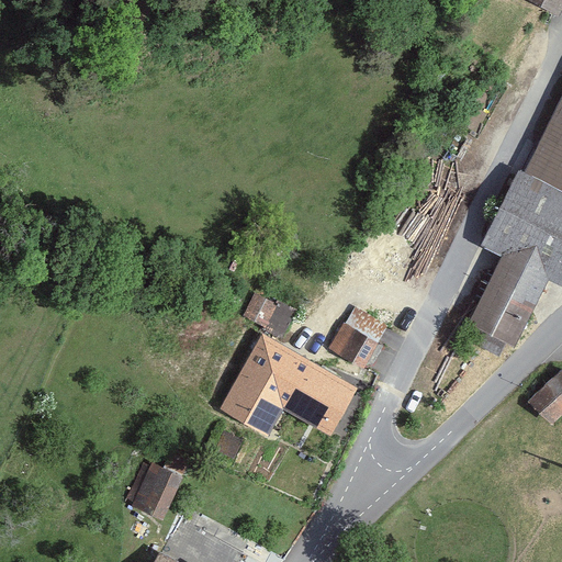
[(561,98),(529,165),(561,181),(561,98)]
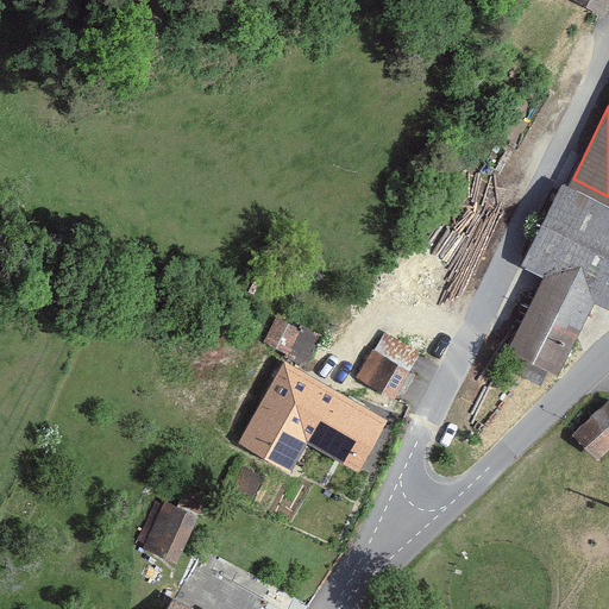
[(507,352),(548,370),(583,292),(608,302),(608,213),(554,189),(521,264),(541,272),(507,352)]
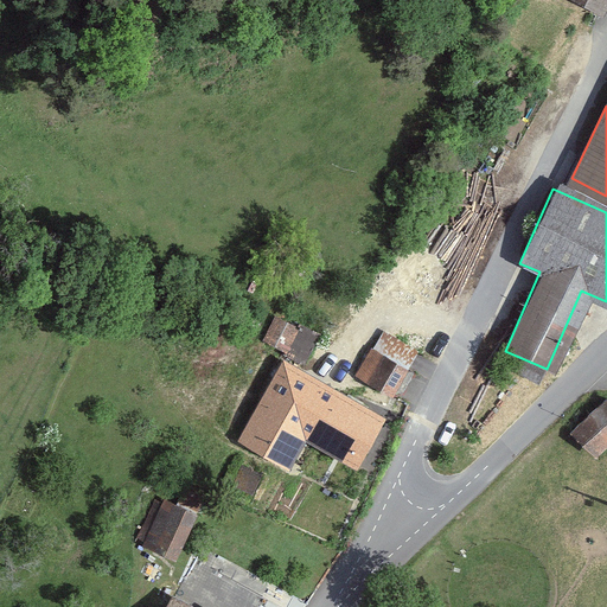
[(266,338),(306,358),(319,332),(279,312),(266,338)]
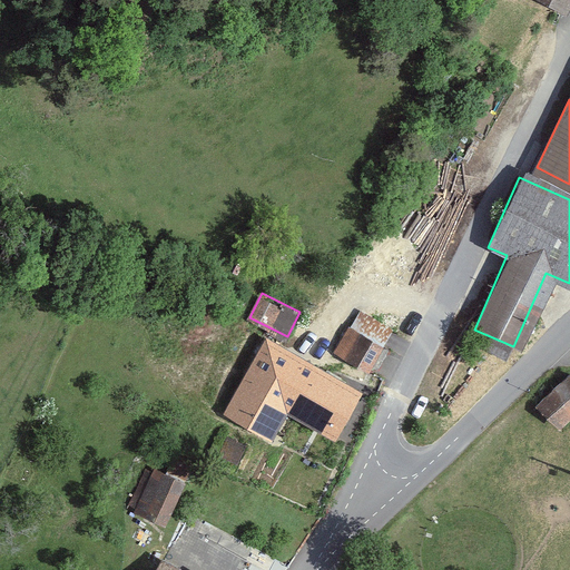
[(365,375),(381,347),(343,326),(327,354),(365,375)]
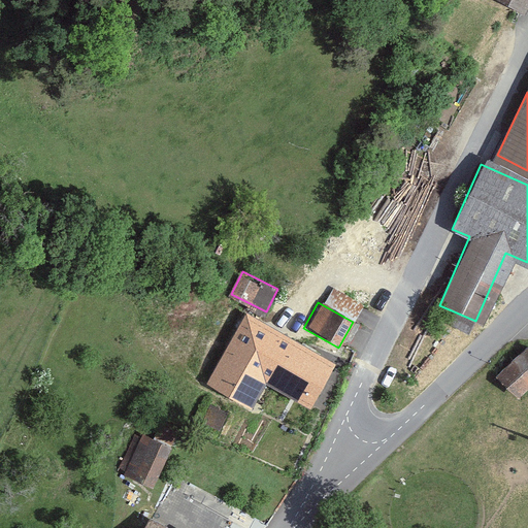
[(328,362),(270,331),(249,372),(306,403),(328,362)]
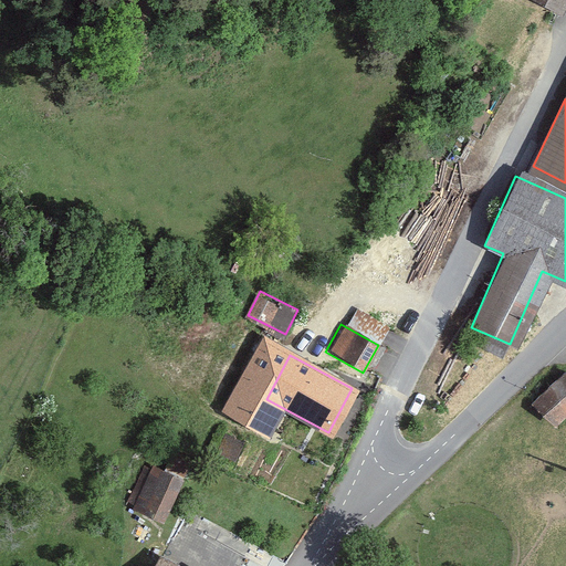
[(552,429),(565,412),(565,369),(564,367),(527,406),(552,429)]
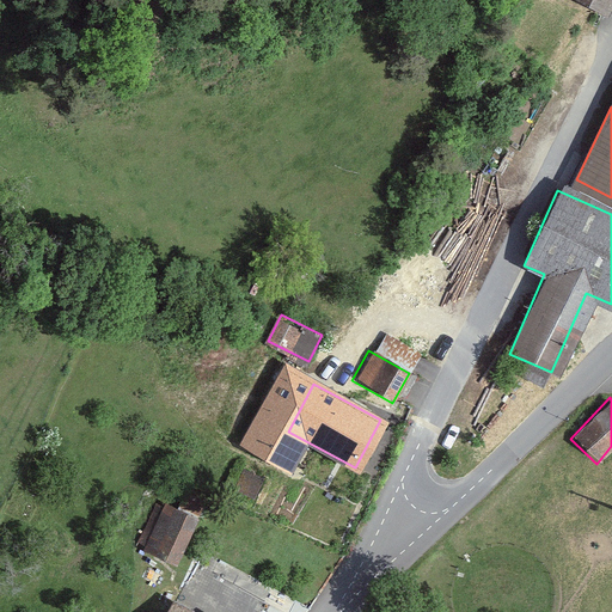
[(172,563),(194,516),(151,496),(129,543),(172,563)]
